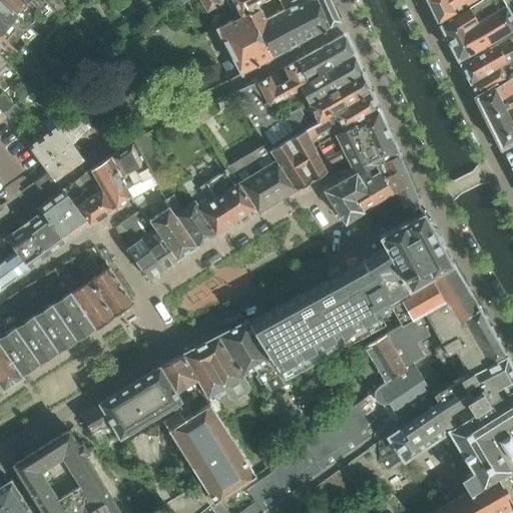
[(2,0),(0,0),(0,34),(0,35),(11,23),(27,40),(36,32),(29,26),(2,0)]
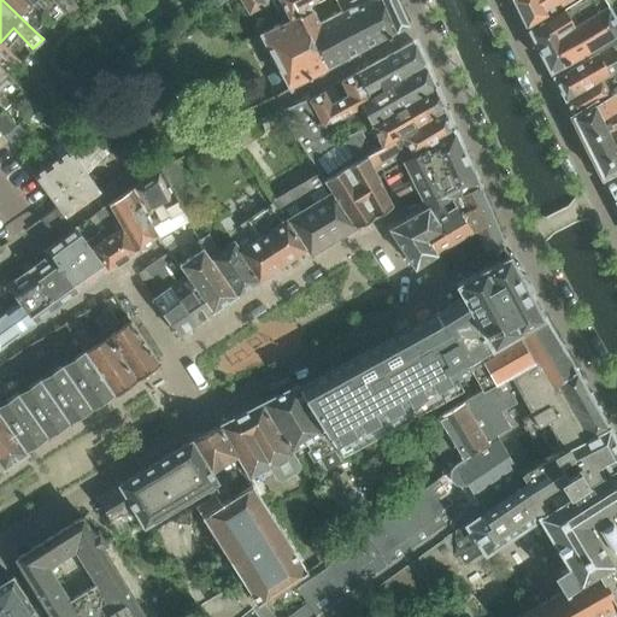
[(3,0),(35,31),(47,21),(27,0),(3,0)]
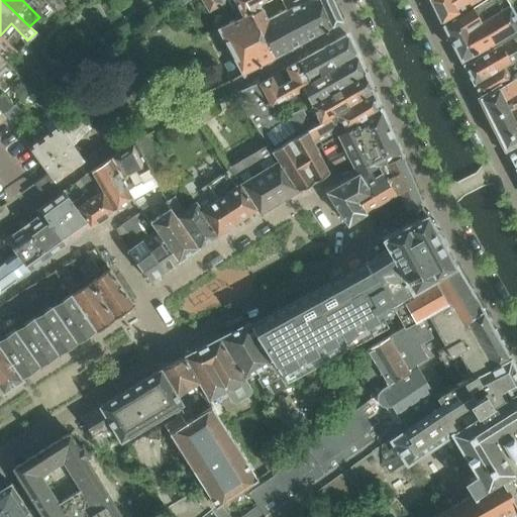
[(56,10),(44,0),(22,0),(39,17),(43,20),(56,10)]
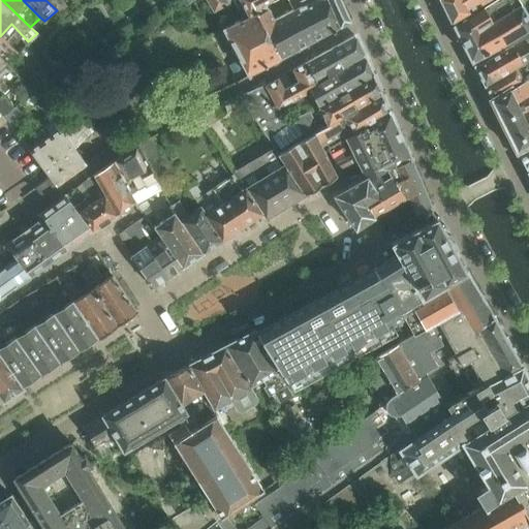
[(45,0),(57,10),(66,21),(73,13),(60,0),(45,0)]
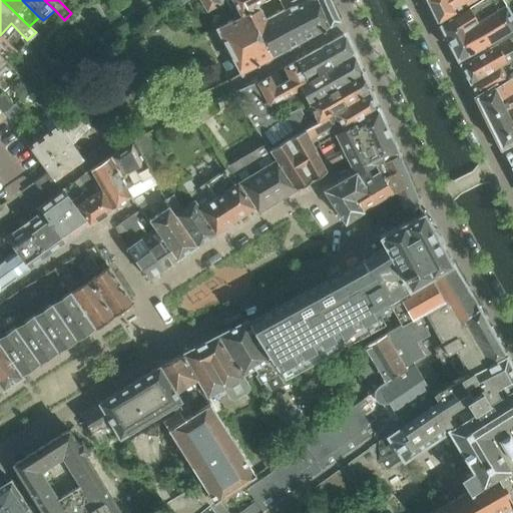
[(199,0),(207,13),(222,4),(219,0),(199,0)]
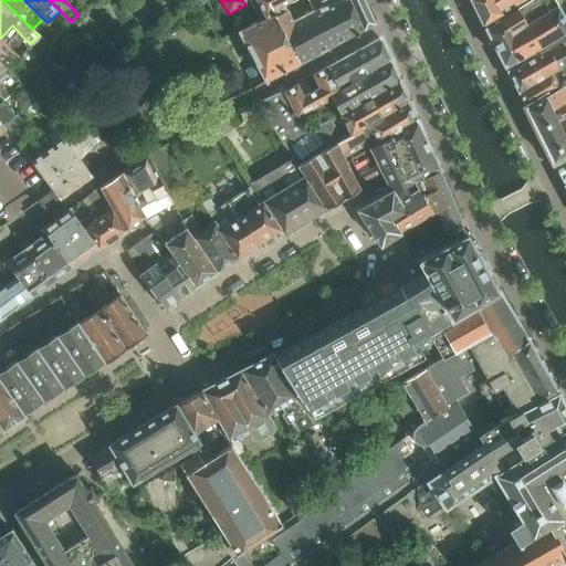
[(273,12),(271,13),(272,16),(265,19),(240,31),(266,81),(373,23),(362,0),(290,0),(272,10),(273,12)]
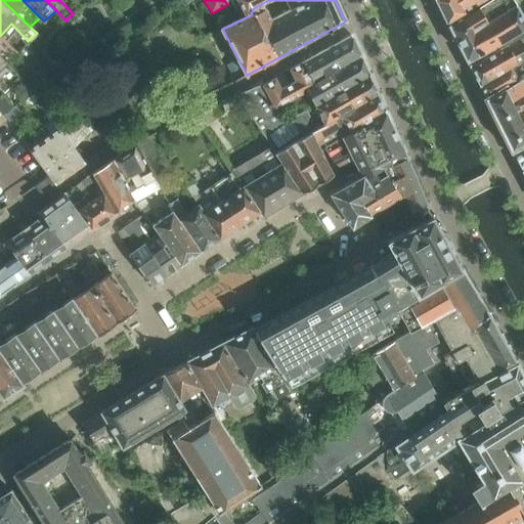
[(252,9),(268,0),(236,0),(246,17),(252,14),(251,12),(253,11),(252,9)]
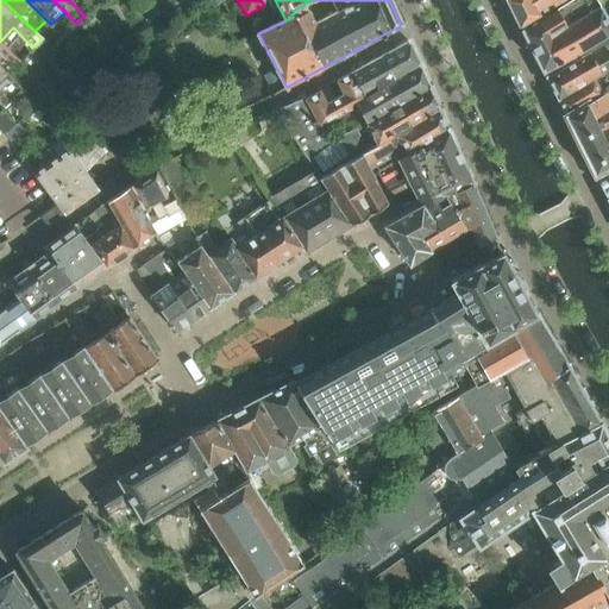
[(507,0),(519,24),(558,0),(507,0)]
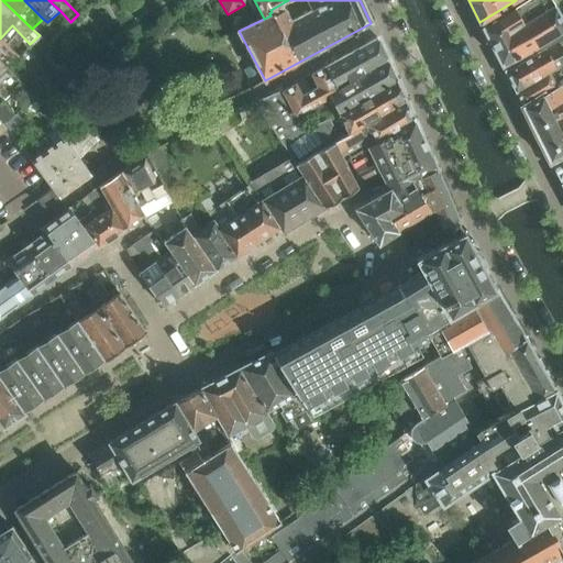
[(551,0),(525,0),(483,26),(501,65),(505,70),(562,36),(562,21),(562,19),(551,0)]
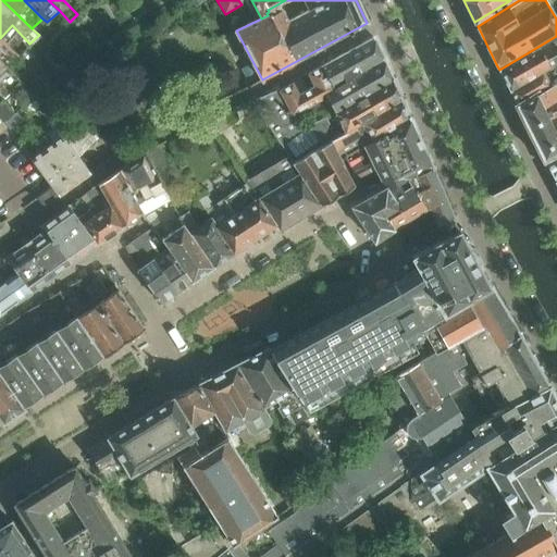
[(499,70),(510,89),(555,64),(556,67),(556,36),(499,70)]
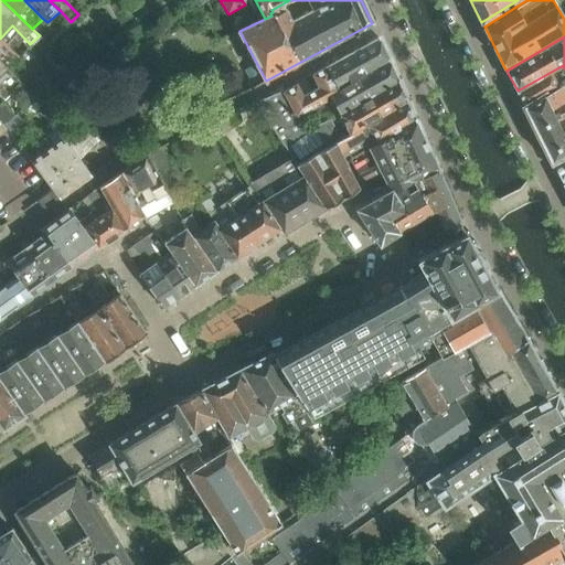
[(0,52),(4,56),(0,60),(0,62),(6,68),(19,57),(0,39),(0,38),(0,52)]
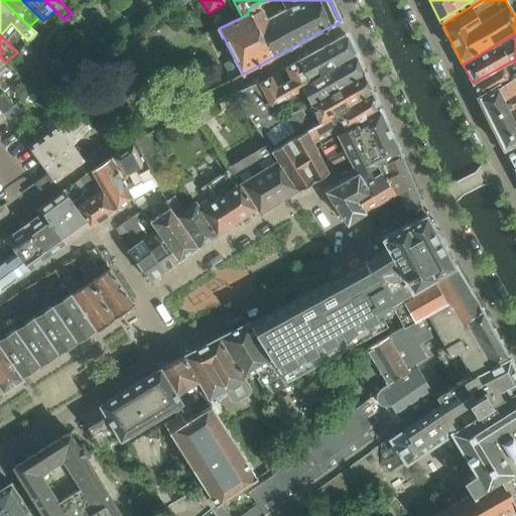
[(285,68),(290,80),(276,87),(271,76),(259,83),(271,106),(283,99),(284,100),(296,93),(296,89),(300,86),(310,105),(363,75),(345,34),(285,68)]
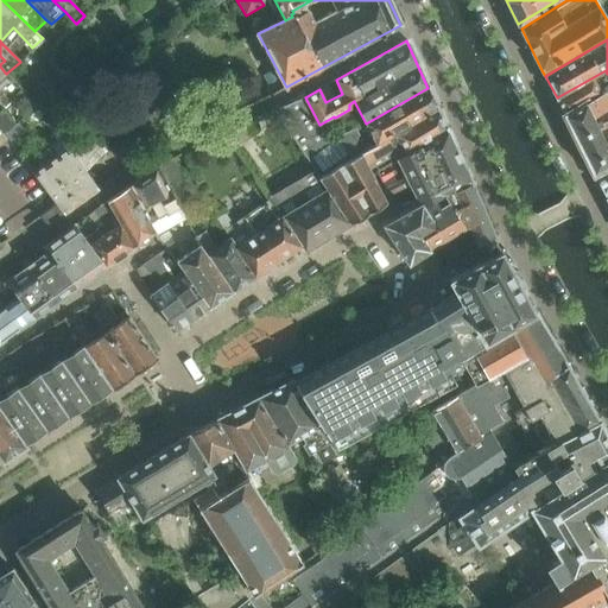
[(607,74),(606,70),(557,97),(565,114),(607,89),(607,74)]
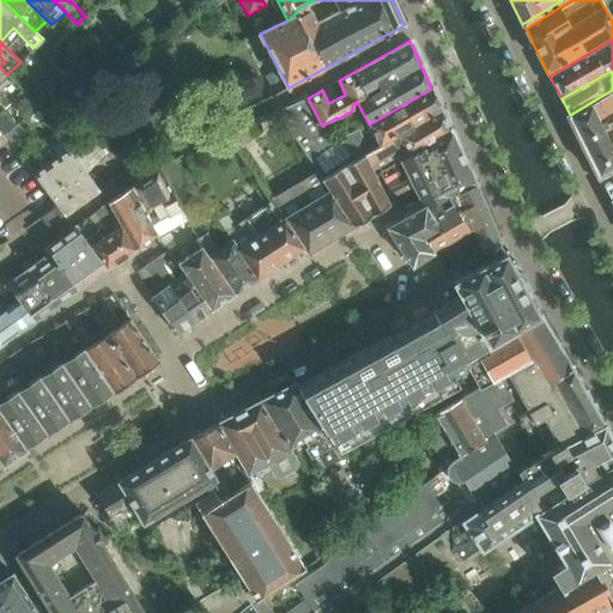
[(72,74),(60,82),(66,91),(78,84),(72,74)]
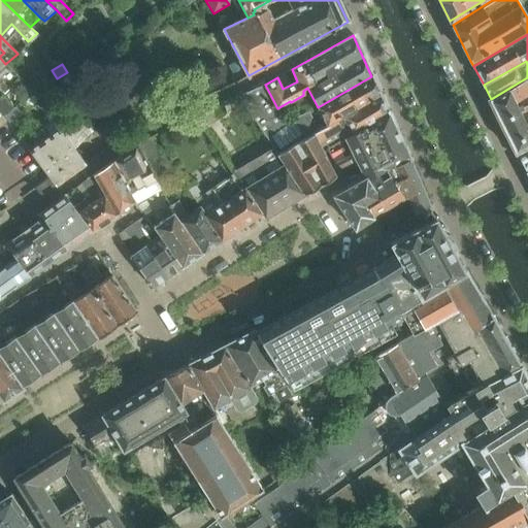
[(45,68),(36,76),(45,87),(55,79),(45,68)]
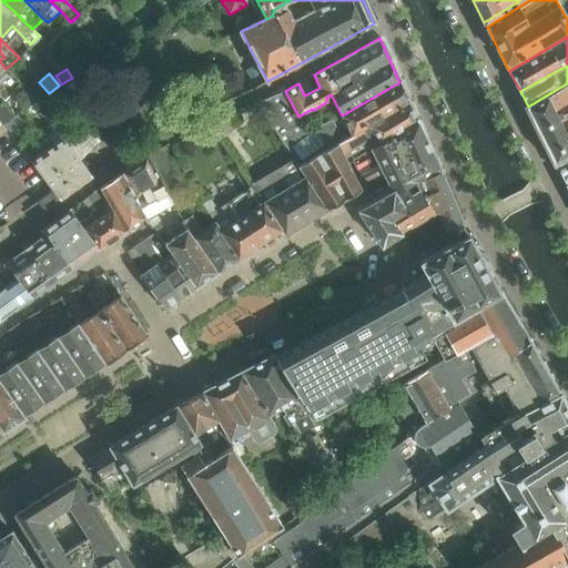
[(352,135),(341,141),(348,154),(372,140),(365,129),(369,127),(408,103),(399,82),(342,115),(352,135)]
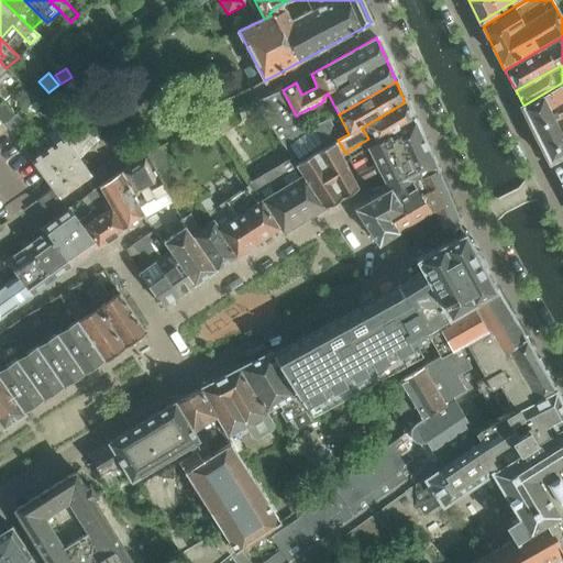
[(562,83),(523,106),(530,119),(562,98),(562,83)]
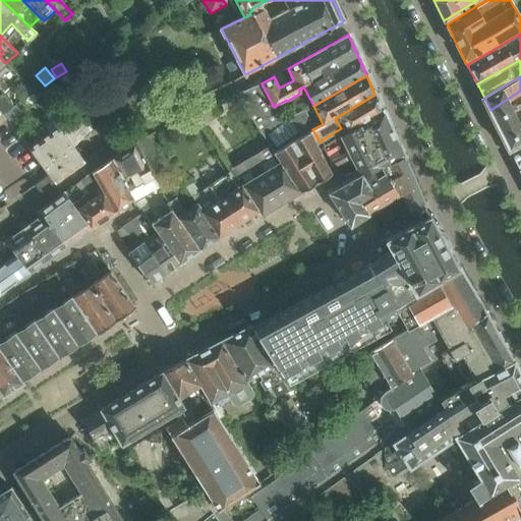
[(262,83),(236,94),(271,148),(301,191),(330,174),(330,173),(315,145),(320,141),(312,129),(308,131),(298,113),(283,119),(274,107),(262,83)]
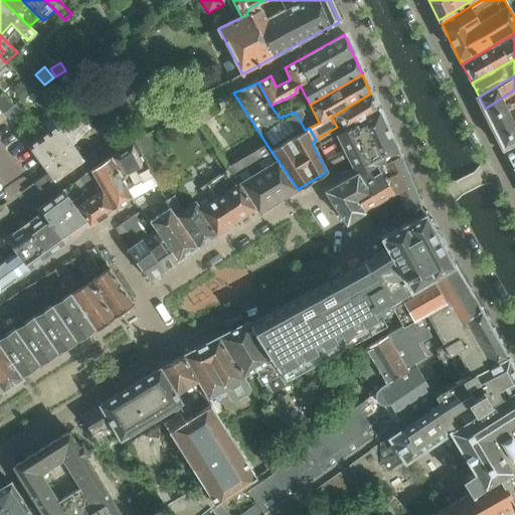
[(514,90),(485,109),(503,146),(514,138),(514,90)]
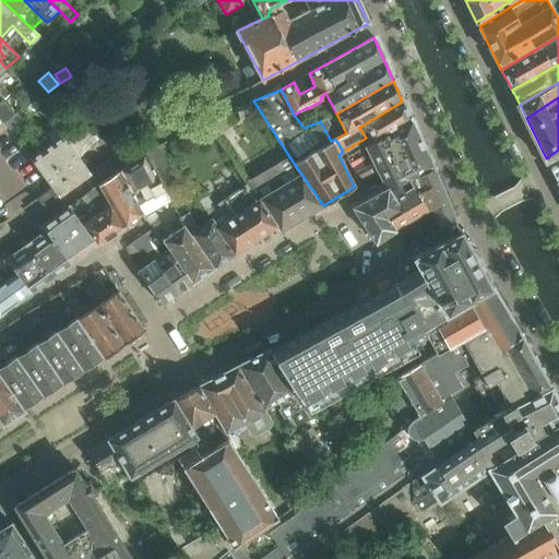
[(3,102),(0,104),(0,116),(4,122),(13,115),(3,102)]
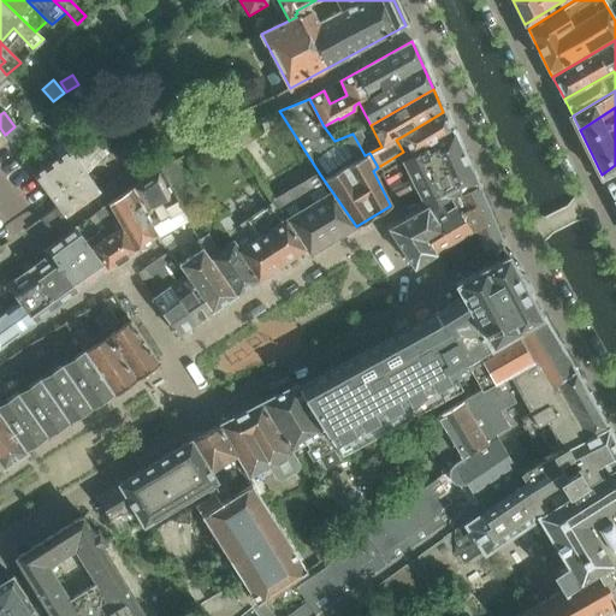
[(443,112),(401,137),(413,157),(451,131),(443,112)]
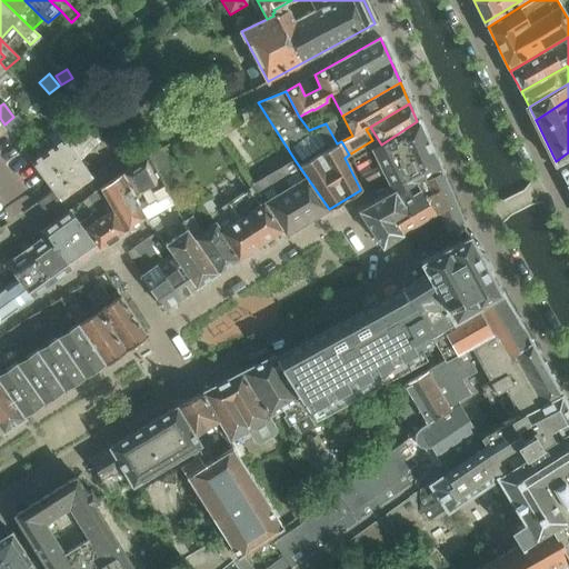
[(5,126),(10,133),(23,121),(18,113),(5,126)]
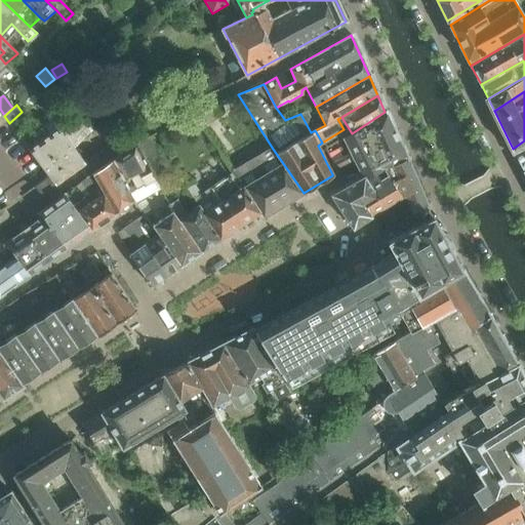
[(355,163),(358,169),(360,170),(364,177),(390,165),(390,166),(406,158),(385,112),(352,133),(344,138),(351,153),(331,162),(335,172),(355,163)]
